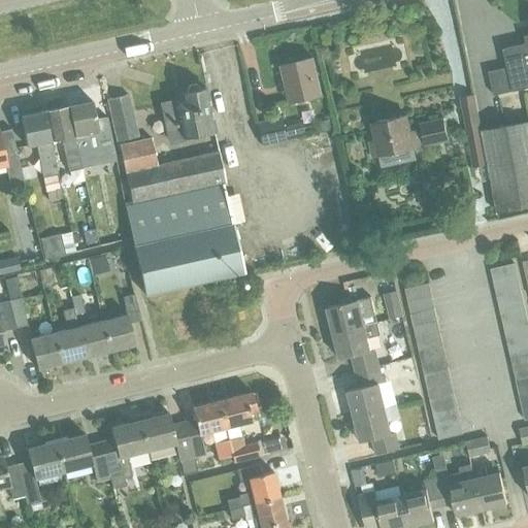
[(527,87),(527,33),(526,34),(527,42),(504,47),(508,67),(489,71),(494,95),(527,87)]
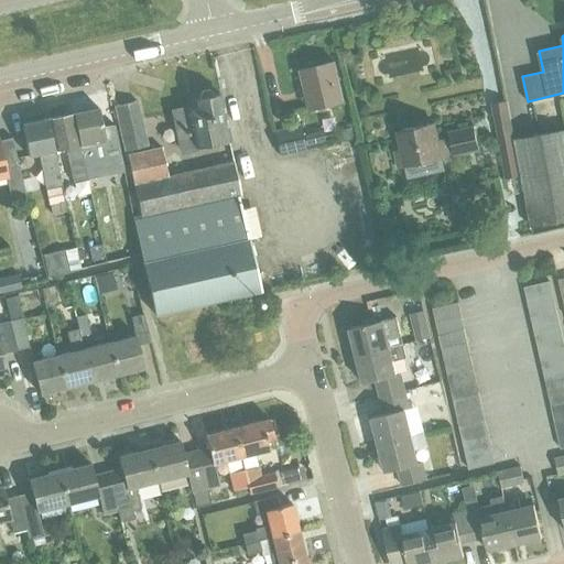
[(302,71),(311,110),(345,102),(336,63),(302,71)]
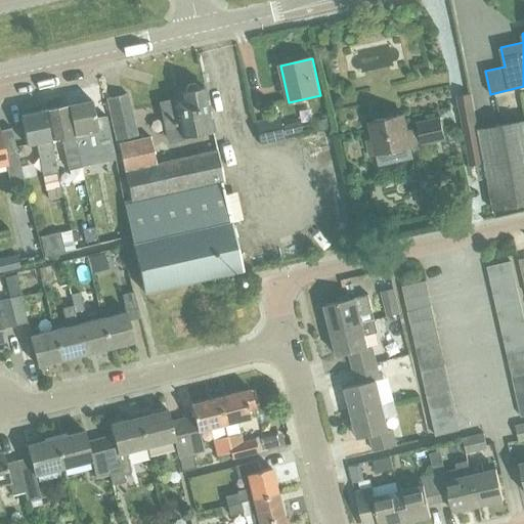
[(188,85),(185,91),(181,92),(183,99),(162,103),(170,141),(213,131),(203,87),(201,88),(194,83),(188,85)]
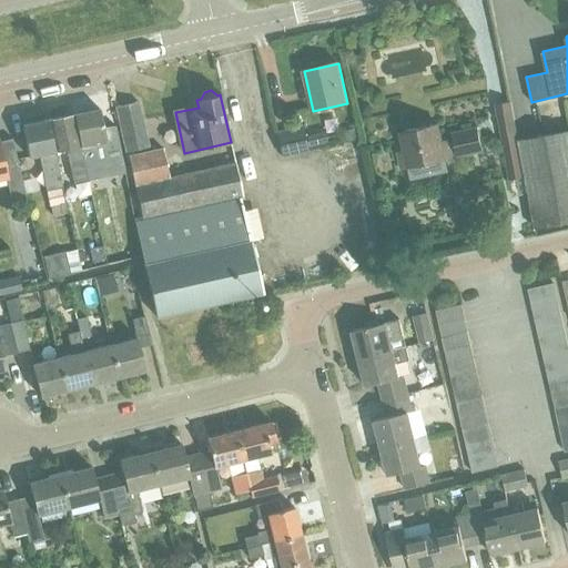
[(117,107),(127,152),(128,152),(133,151),(149,148),(139,102),(117,107)]
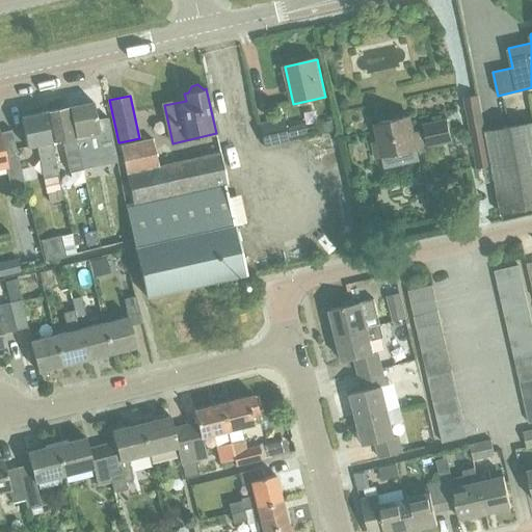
[(464,102),(478,173),(491,169),(477,99),(464,102)]
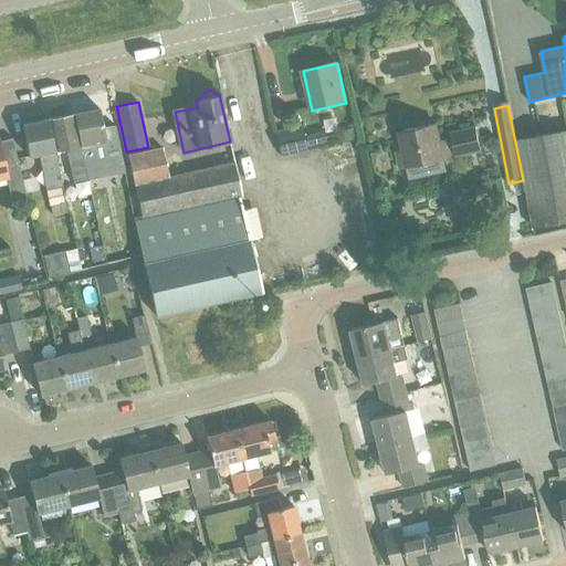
[(100,109),(73,114),(86,177),(124,168),(115,129),(104,132),(100,109)]
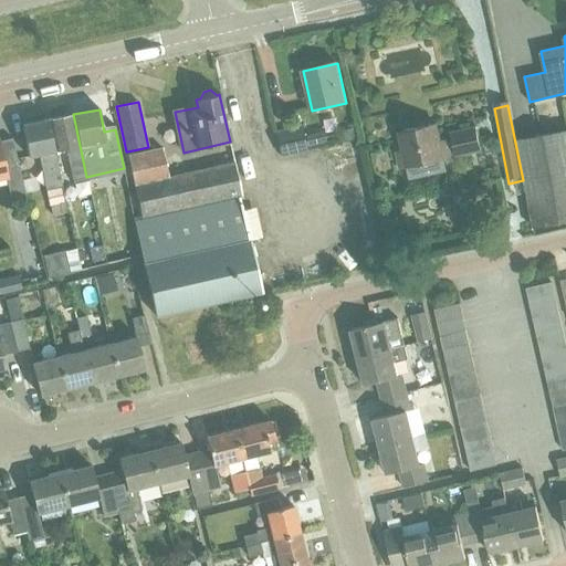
[(73,114),(49,119),(56,150),(67,148),(74,184),(87,180),(86,177),(73,114)]
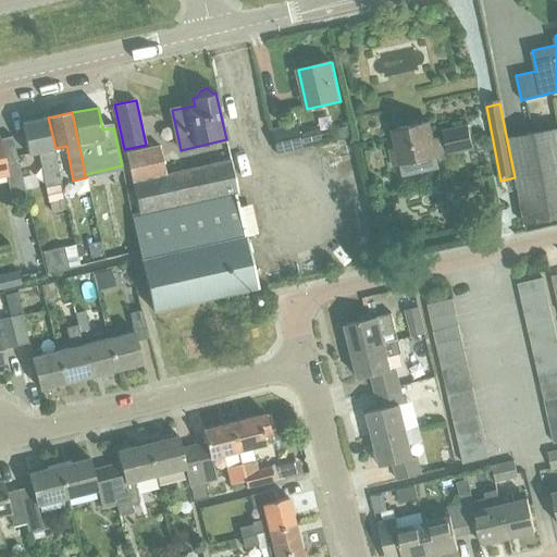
[(56,148),(48,118),(22,123),(28,153),(39,151),(46,186),(62,183),(56,148)]
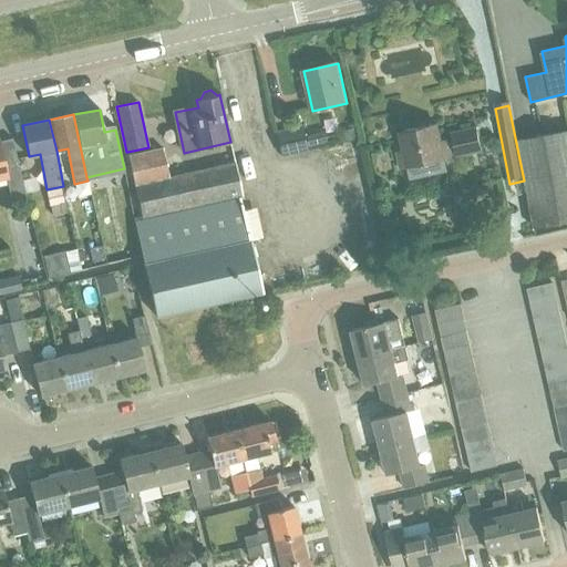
[(444,173),(446,167),(444,158),(453,157),(452,152),(457,150),(459,156),(483,151),(477,125),(453,131),(456,143),(450,144),(449,138),(441,141),(437,123),(400,132),(404,151),(398,152),(402,169),(410,167),(412,175),(416,178),(444,173)]
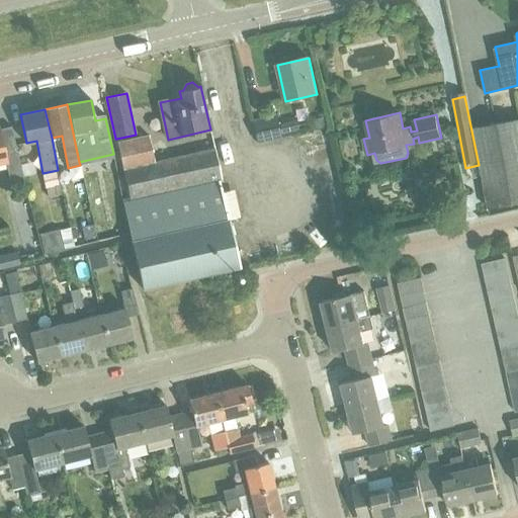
[(517,118),(475,127),(490,208),(517,202),(517,118)]
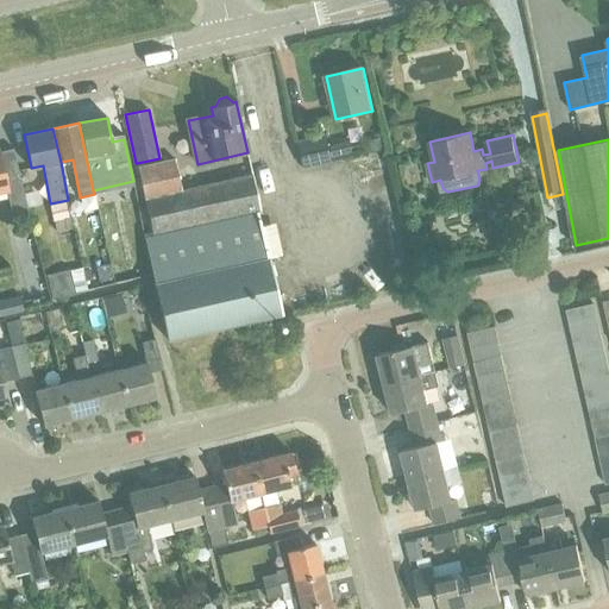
[(0,193),(8,192),(13,212),(29,207),(14,148),(0,151),(0,193)]
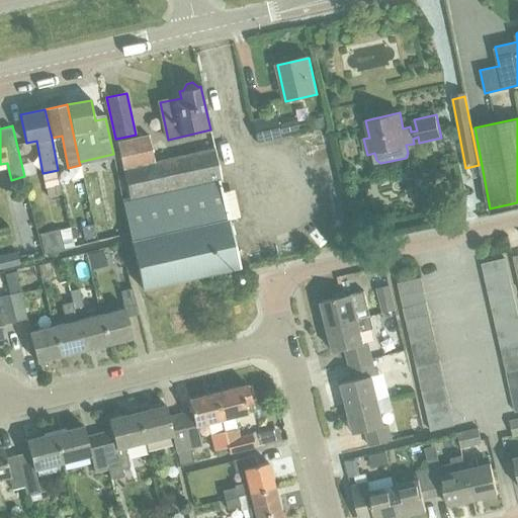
[(238,200),(225,203),(219,178),(221,178),(214,149),(154,163),(148,136),(122,142),(121,138),(116,139),(130,196),(122,198),(143,287),(238,265),(228,220),(241,217),(238,200)]
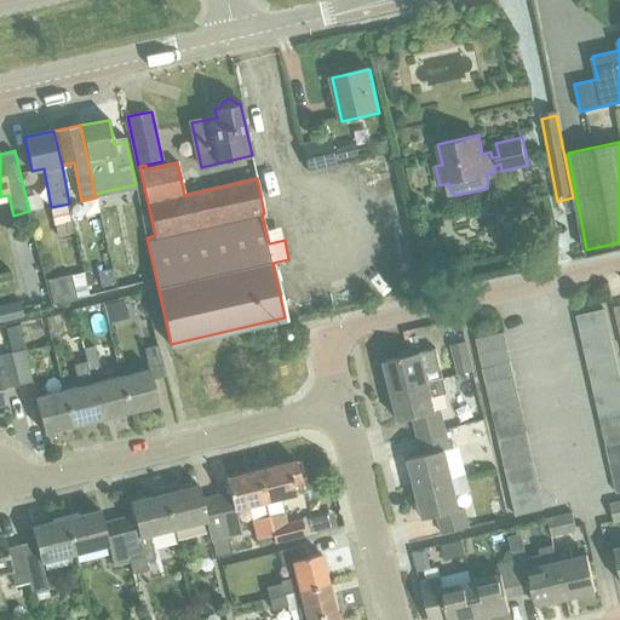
[(99,206),(108,242),(126,239),(118,202),(99,206)]
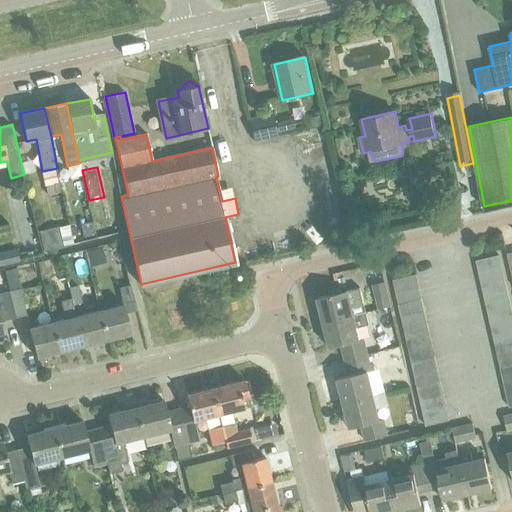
[(107,202),(111,221),(123,218),(119,200),(107,202)]
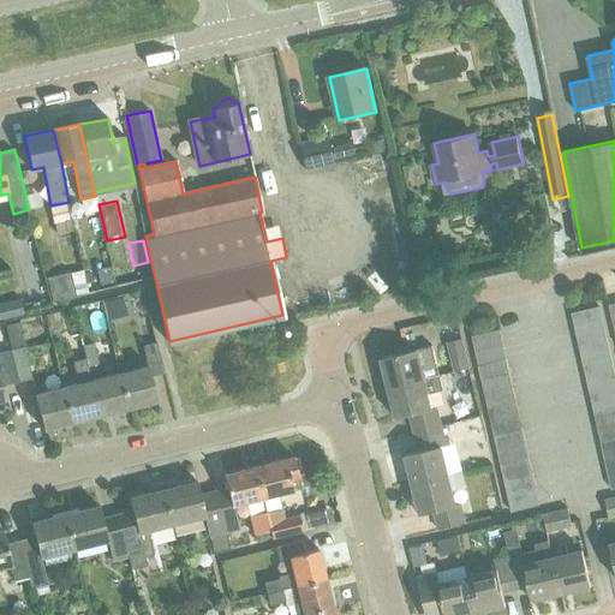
[(48,279),(53,302),(77,296),(71,273),(48,279)]
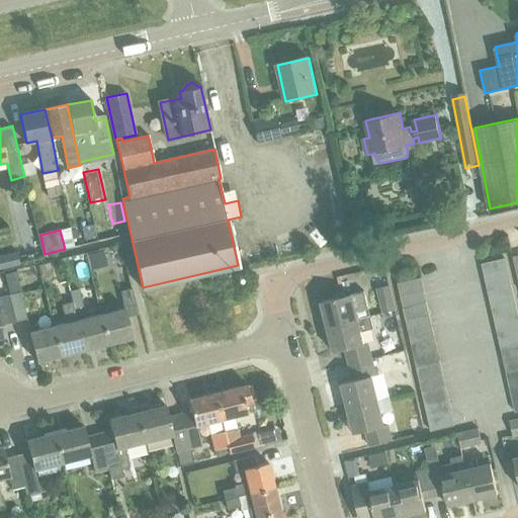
[(106,240),(76,252),(82,266),(111,253),(106,240)]
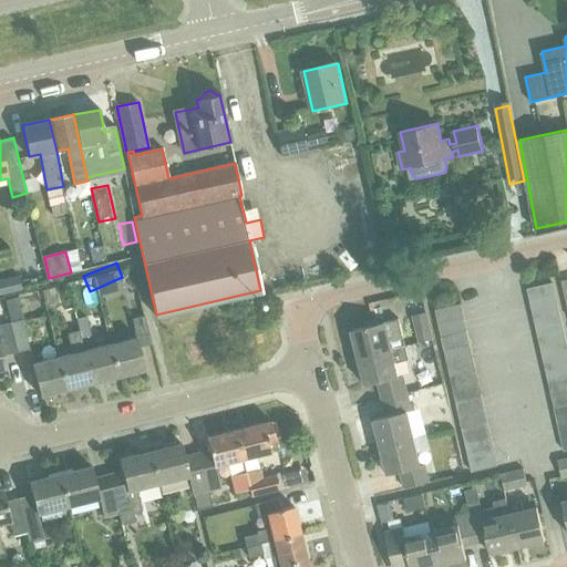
[(0,296),(23,290),(20,275),(0,279),(0,296)]
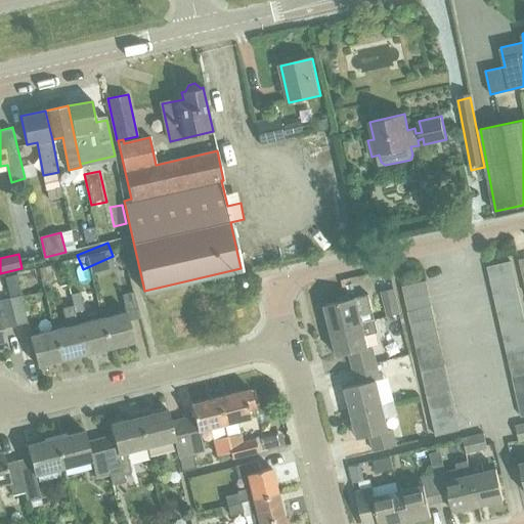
[(487,267),(490,279),(514,273),(512,262),(487,267)]
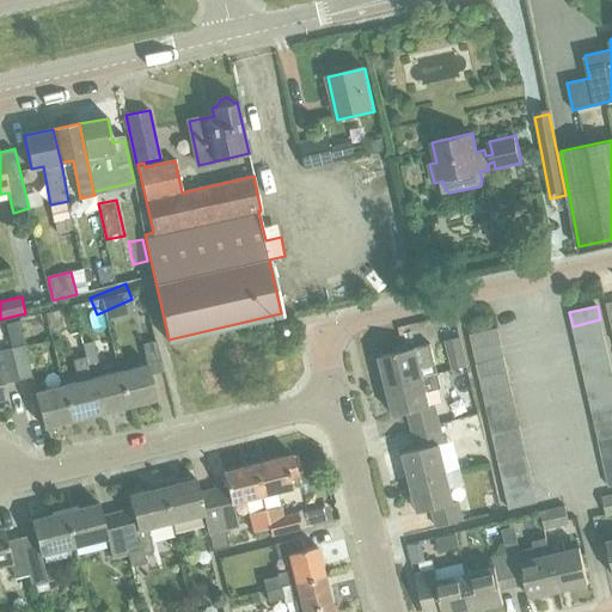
[(46,313),(51,335),(65,331),(60,310),(46,313)]
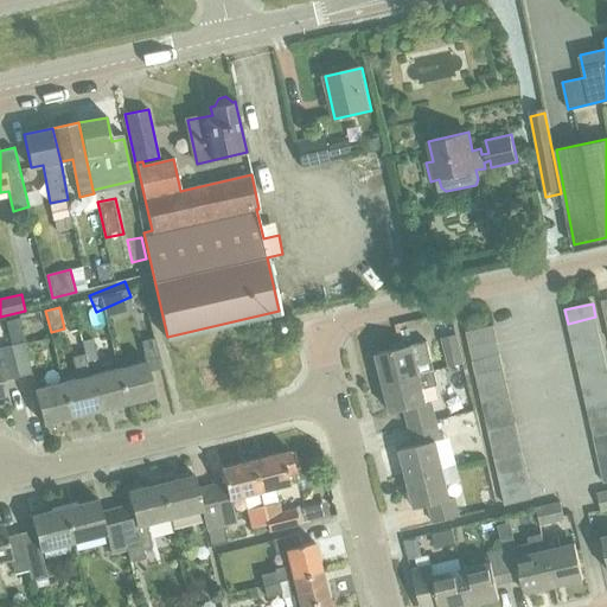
[(568,324),(572,338),(599,331),(595,317),(568,324)]
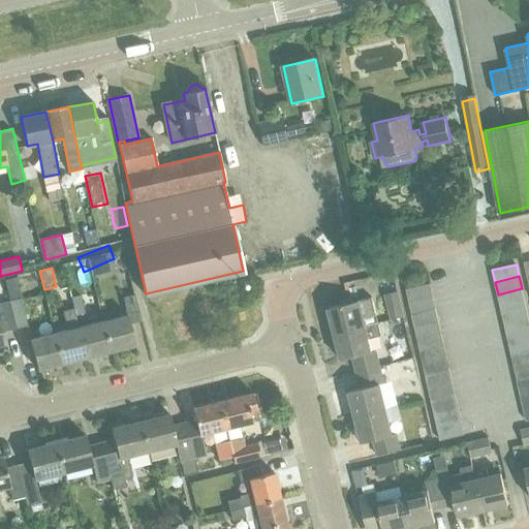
[(406,289),(409,303),(433,297),(430,284),(406,289)]
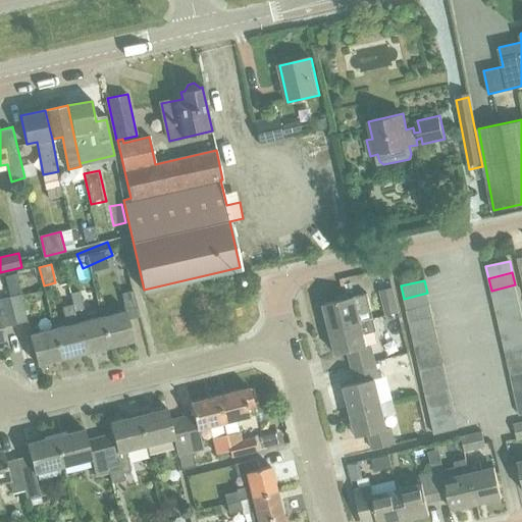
[(491,291),(493,303),(518,297),(515,284),(491,291)]
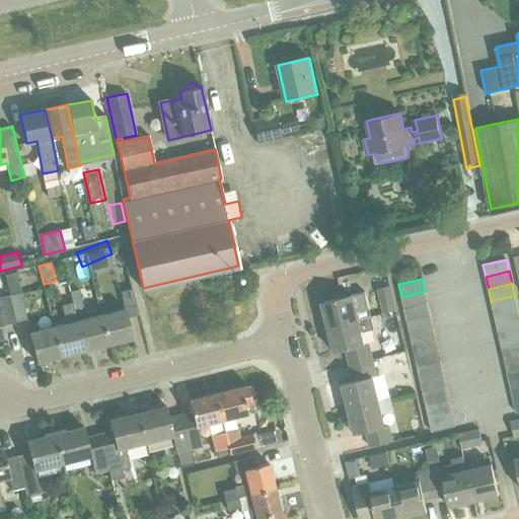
[(378,290),(384,314),(396,311),(390,287),(378,290)]
